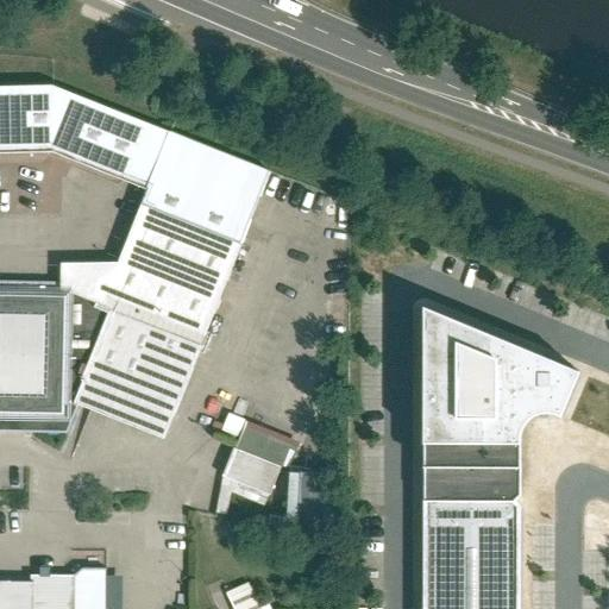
[(0,154),(51,152),(149,190),(143,202),(244,242),(271,171),(51,86),(0,87),(0,154)]
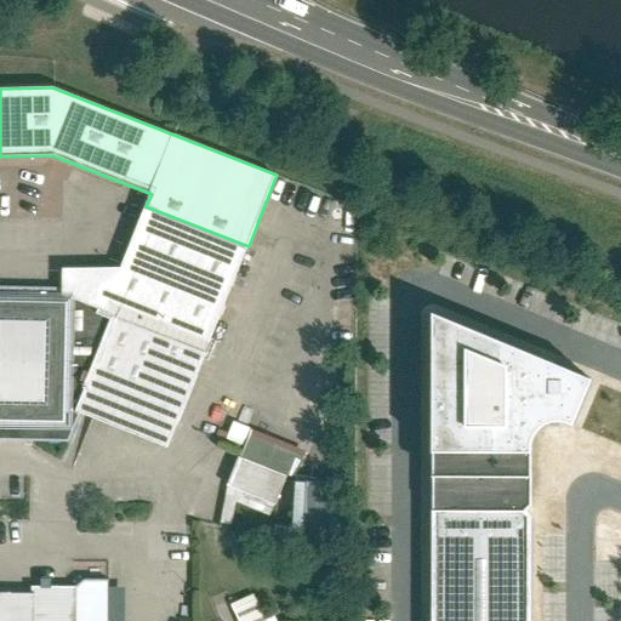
[(63,294),(115,317),(209,354),(249,246),(146,206),(119,267),(63,268),(63,285),(63,294)]
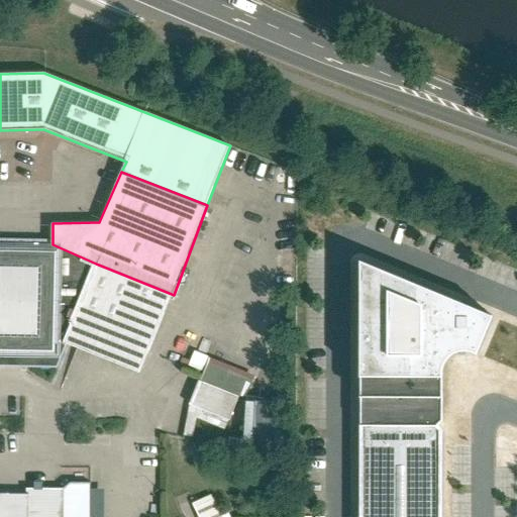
[(53,244),(53,237),(0,235),(0,252),(55,253),(53,349),(0,348),(0,367),(59,368),(67,345),(62,343),(96,264),(53,244)]
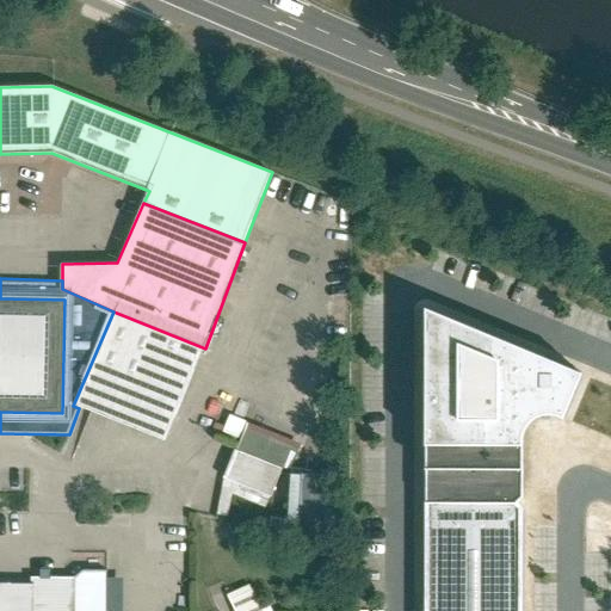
[(0,298),(0,412),(62,413),(65,300),(0,298)]
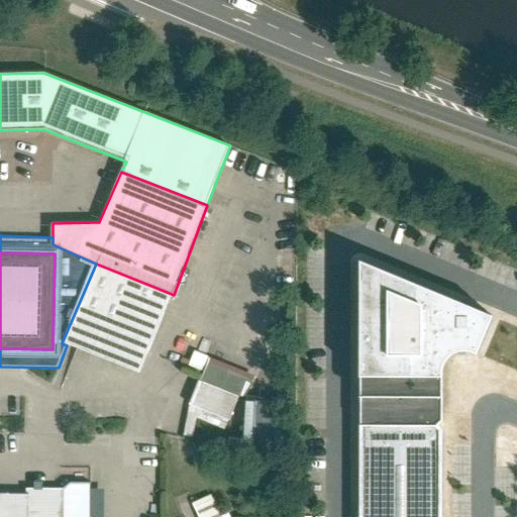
[(503,321),(360,263),(360,516),(443,516),(443,381),(445,369),(456,357),(473,349),(490,352),(503,321)]
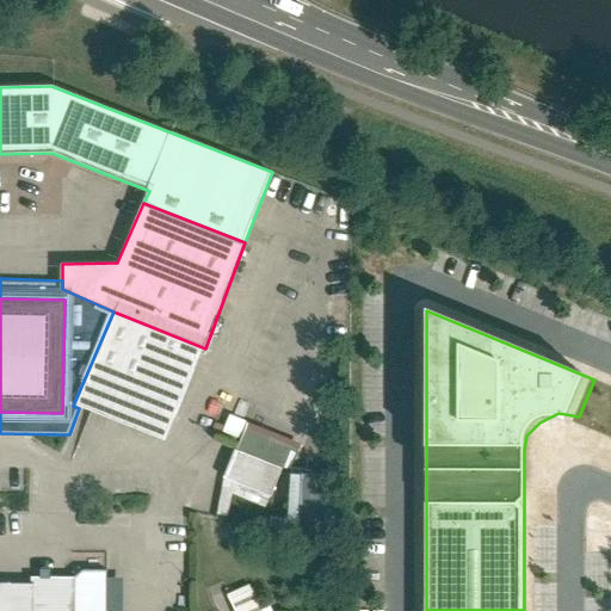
[(205,349),(113,312),(73,406),(79,408),(165,444),(205,349)]
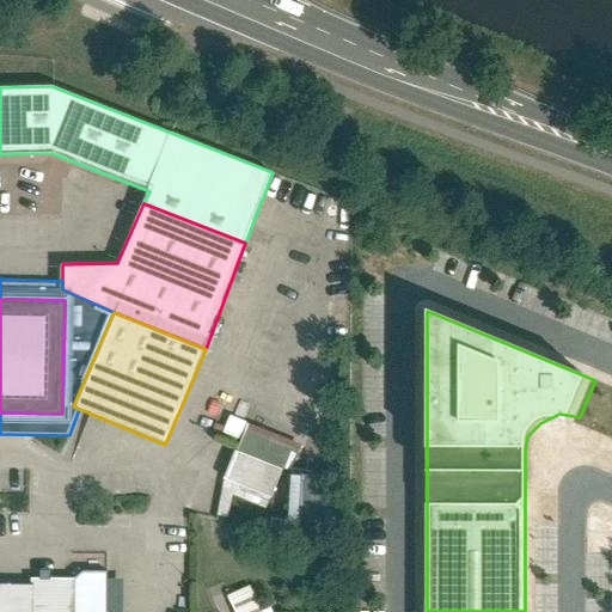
[(271,451),(220,432),(207,465),(258,484),(271,451)]
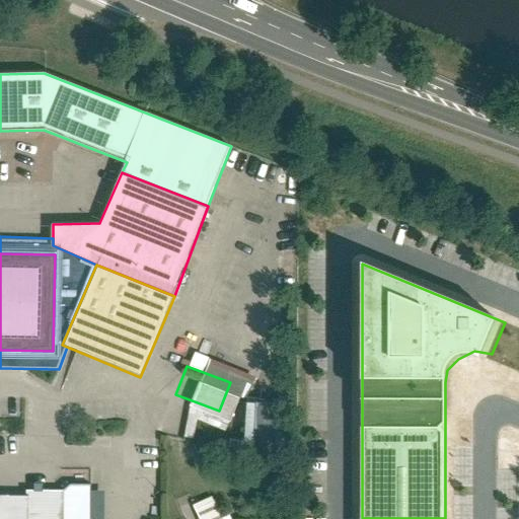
[(266,417),(274,417),(274,402),(236,402),(235,451),(265,451),(266,417)]
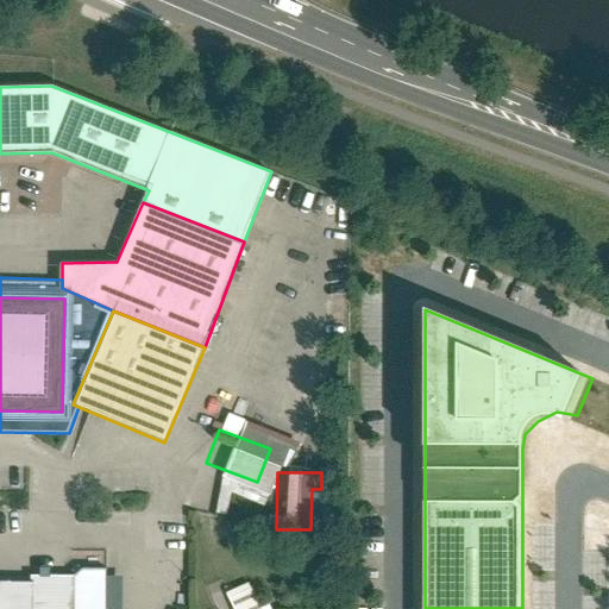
[(0,608),(29,608),(29,581),(0,581),(0,608)]
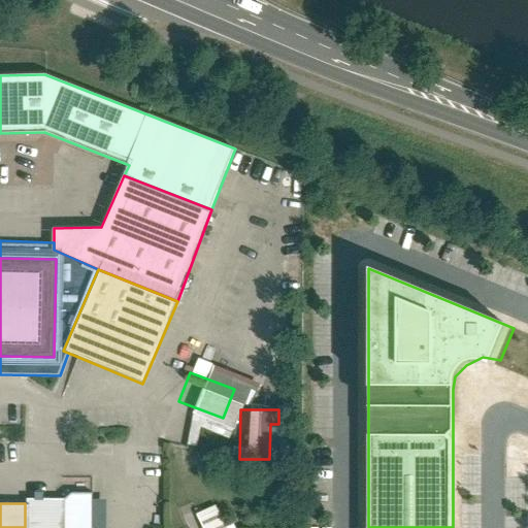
[(64,527),(65,503),(25,503),(25,527),(64,527)]
